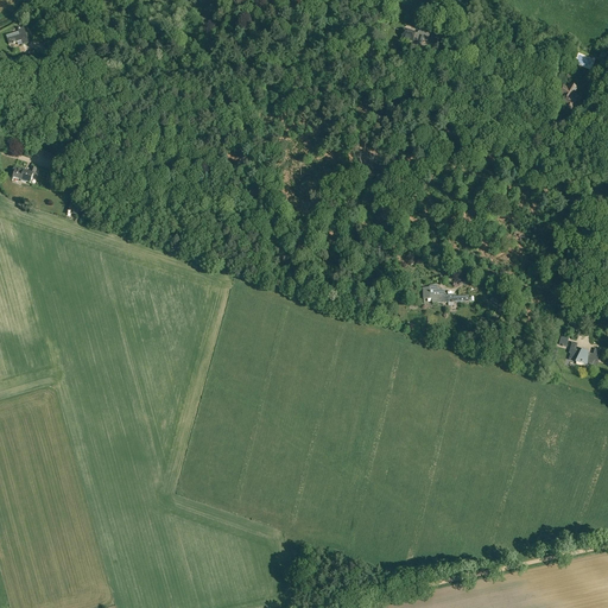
[(21,40),(23,45),(29,43),(24,27),(18,30),(19,35),(7,39),(10,45),(21,40)]
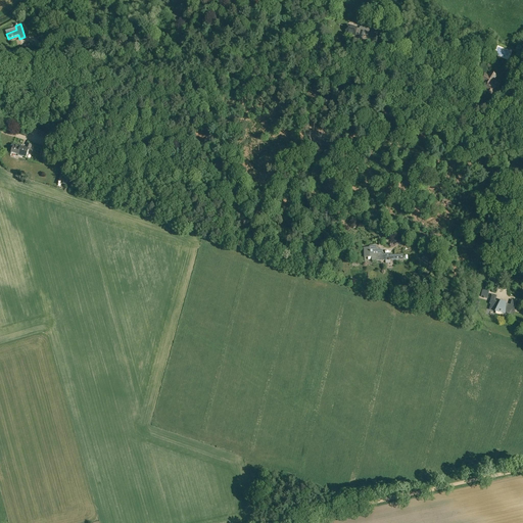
[(359,40),(362,41),(364,35),(368,36),(370,30),(362,27),(360,28),(359,30),(357,29),(358,29),(347,26),(345,33),(354,36),(355,34),(360,35),(359,40)]
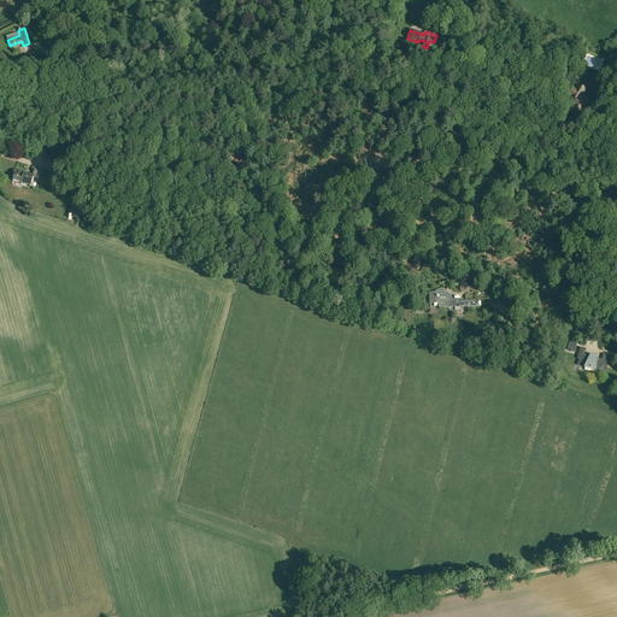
[(40,39),(45,42),(50,37),(45,34),(43,35),(41,33),(39,34),(42,36),(40,39)]
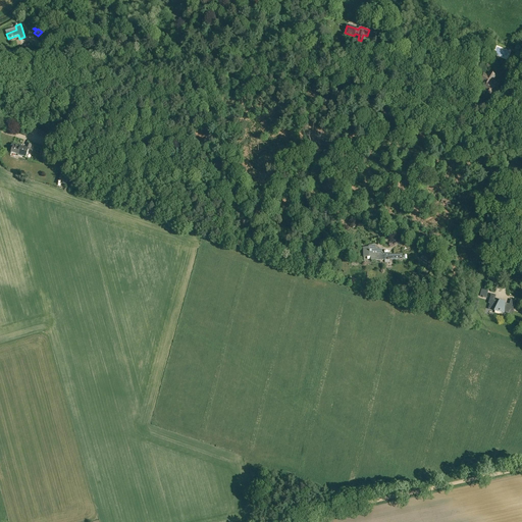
[(376,38),(381,41),(385,35),(380,32),(376,38)]
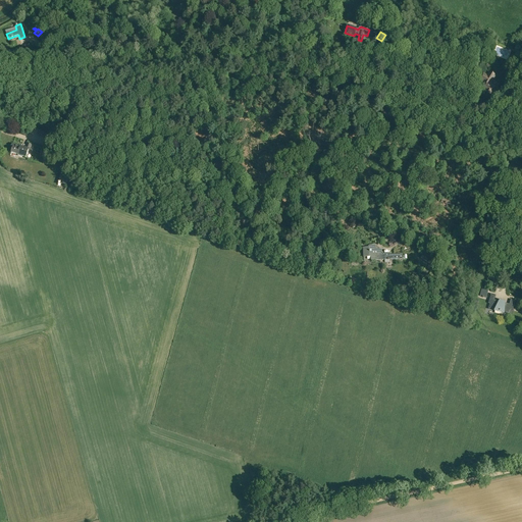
[(484,48),(490,51),(492,44),(493,41),(488,39),(486,43),(484,48)]
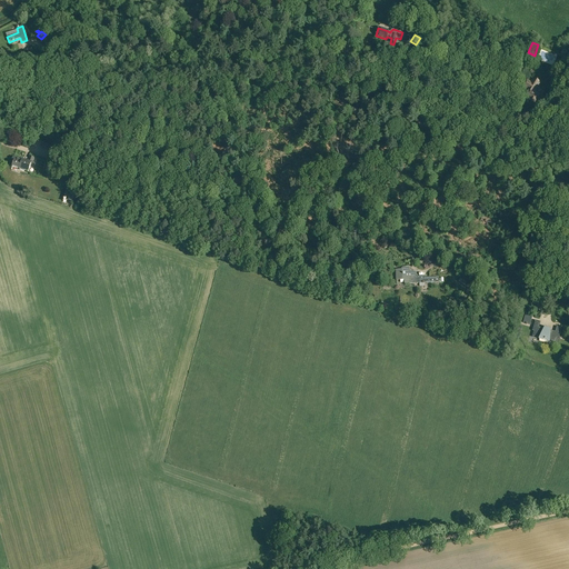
[(529,100),(535,103),(537,100),(539,100),(540,98),(539,96),(540,95),(535,91),(539,82),(532,79),(530,82),(527,80),(523,87),(528,89),(525,95),(527,96),(526,97),(530,99),(529,100)]
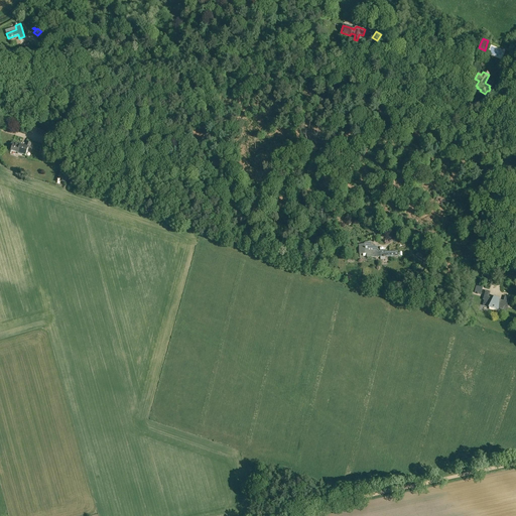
[(37,134),(46,136),(48,130),(39,128),(37,134)]
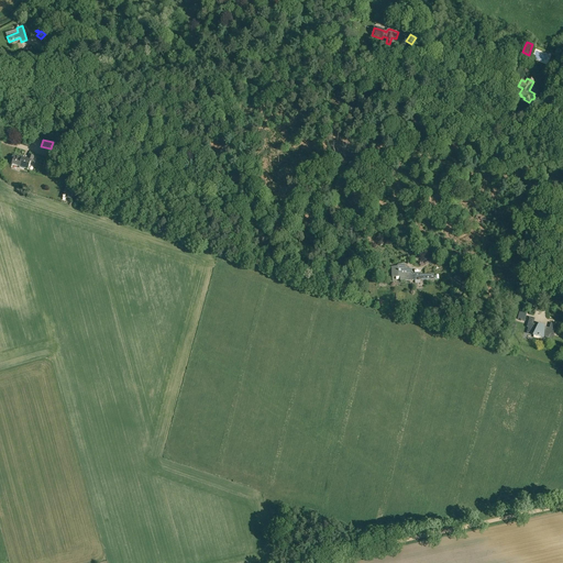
[(24,168),(29,169),(31,162),(31,163),(33,156),(30,155),(28,161),(13,155),(12,159),(13,159),(12,165),(20,167),(24,168)]
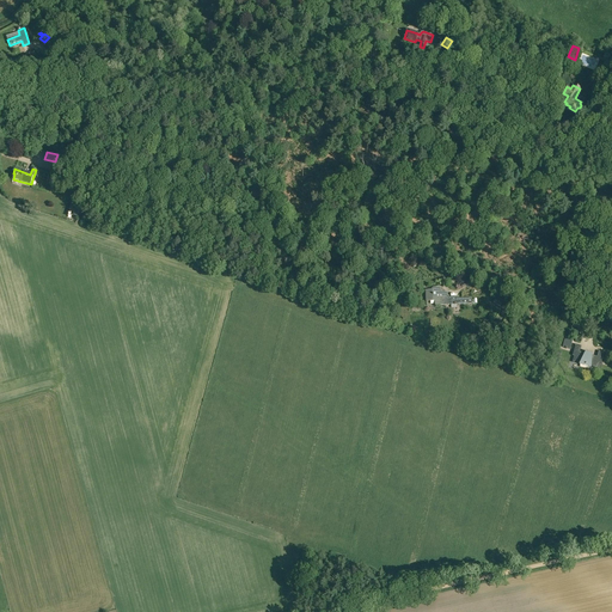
[(435,301),(435,305),(472,304),(471,299),(458,299),(457,298),(447,298),(446,293),(442,293),(442,294),(440,294),(440,288),(433,288),(433,291),(426,291),(427,301),(435,301)]
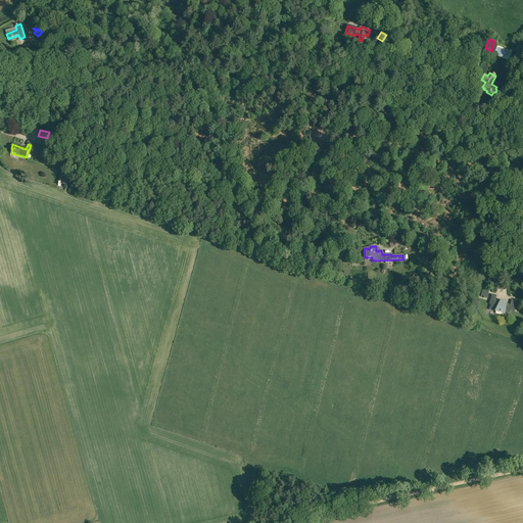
[(422,258),(432,267),(435,262),(425,254),(422,258)]
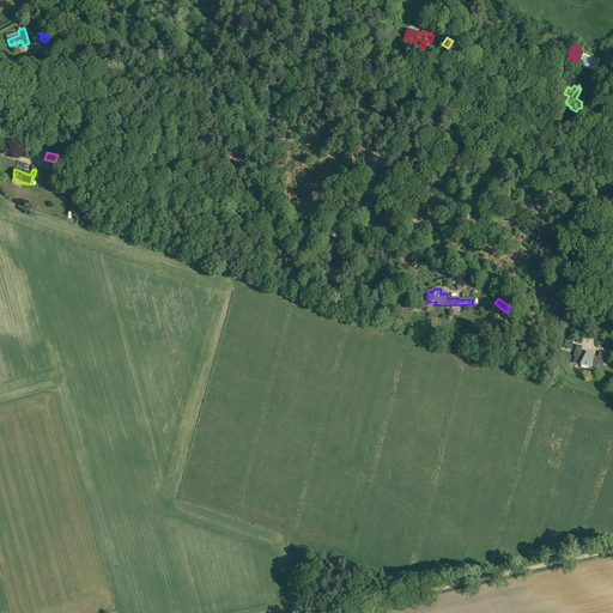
[(563,349),(571,350),(574,339),(566,338),(563,349)]
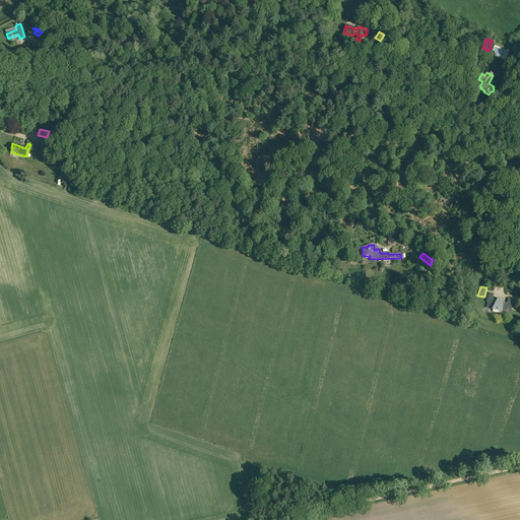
[(497,311),(509,314),(511,307),(512,307),(513,303),(504,300),(503,303),(498,301),(498,299),(493,298),(493,299),(488,298),(485,306),(491,307),(492,305),(496,306),(496,305),(499,306),(497,311)]
